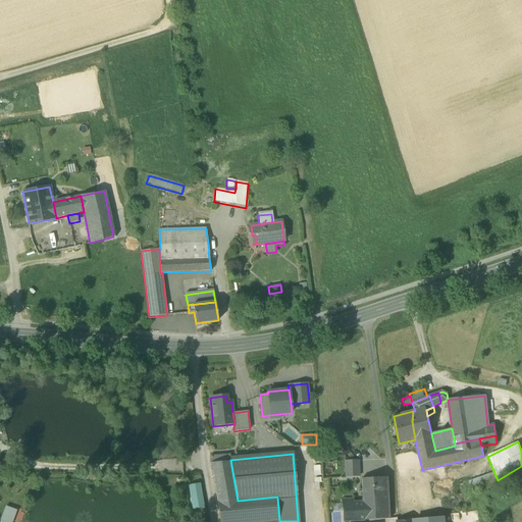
[(217,502),(220,521),(262,521),(279,521),(277,497),(238,501),(230,460),(229,455),(210,457),(217,502)]
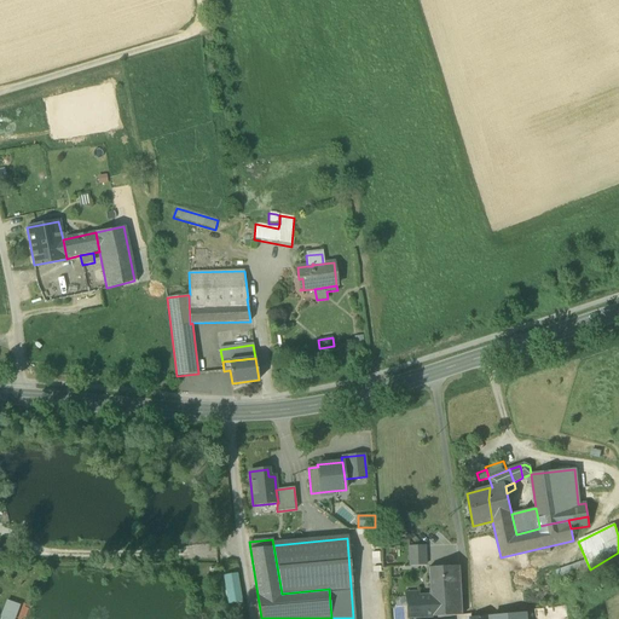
[(409,547),(410,566),(426,566),(424,547),(409,547)]
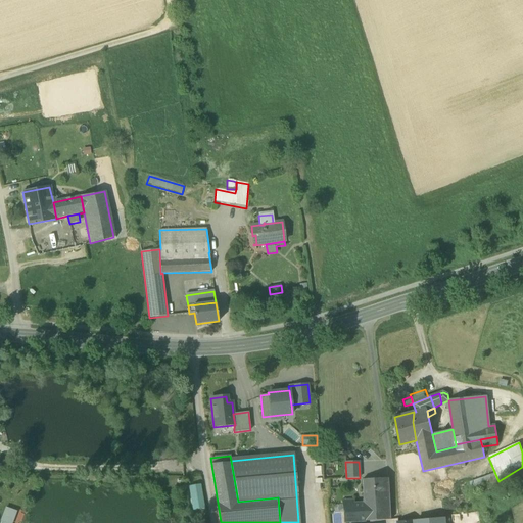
[(470,482),(473,491),(498,482),(498,481),(495,474),(470,482)]
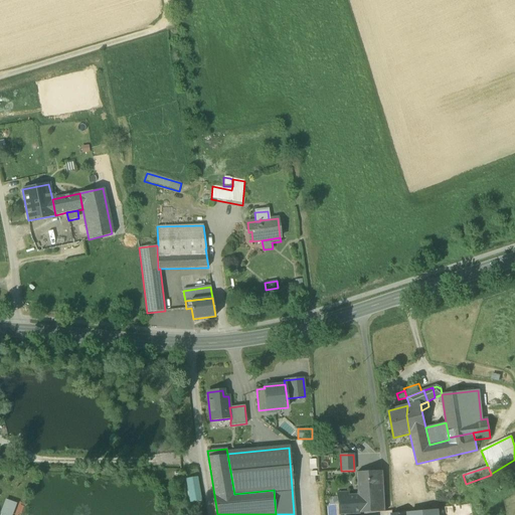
[(356,473),(358,496),(365,496),(383,495),(382,471),(356,473)]
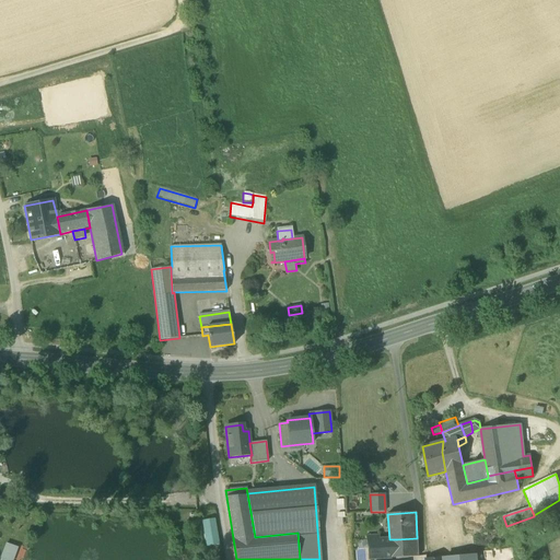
[(216,518),(202,521),(207,547),(220,545),(216,518)]
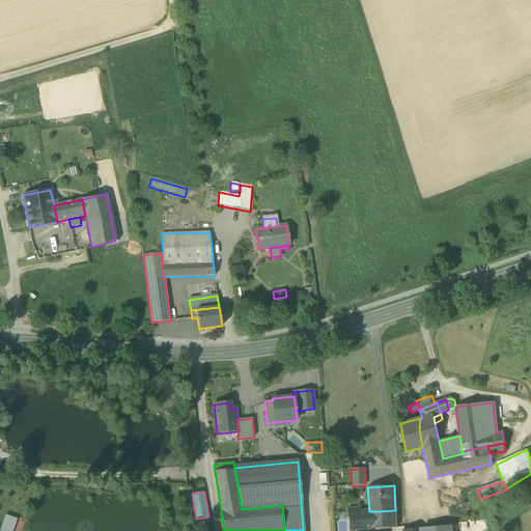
[(395,510),(376,511),(378,529),(396,527),(395,510)]
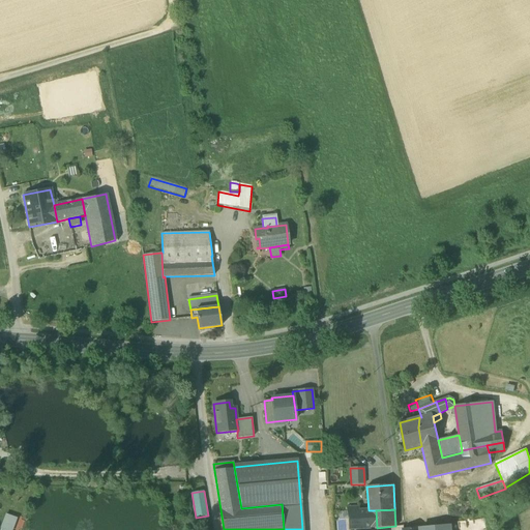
[(349,529),(377,528),(376,510),(369,510),(348,511),(348,520),(349,529)]
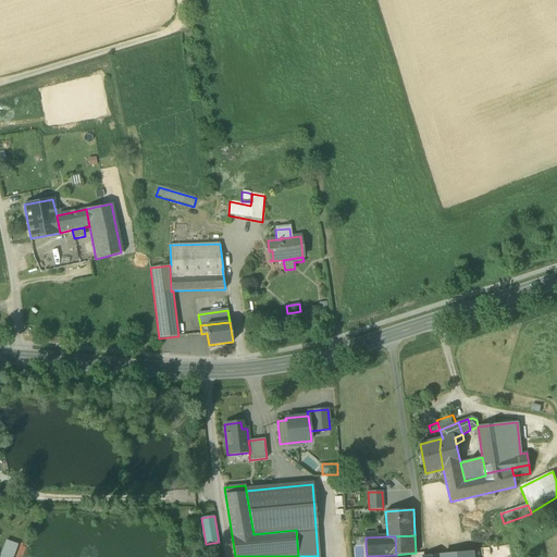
[(366,546),(366,537),(357,539),(358,547),(366,546)]
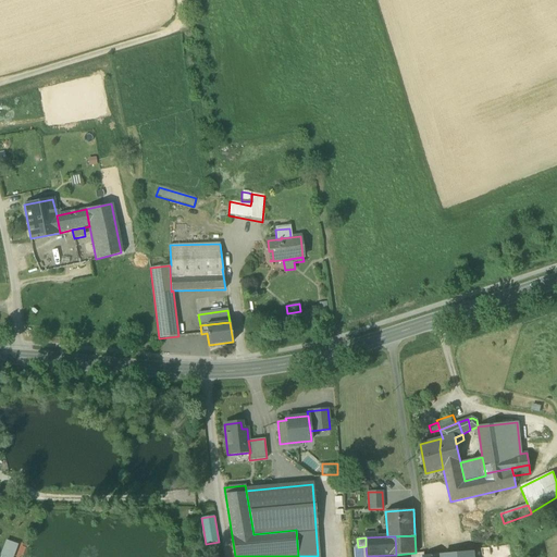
[(14,556),(19,545),(5,541),(0,556),(1,556),(14,556)]
